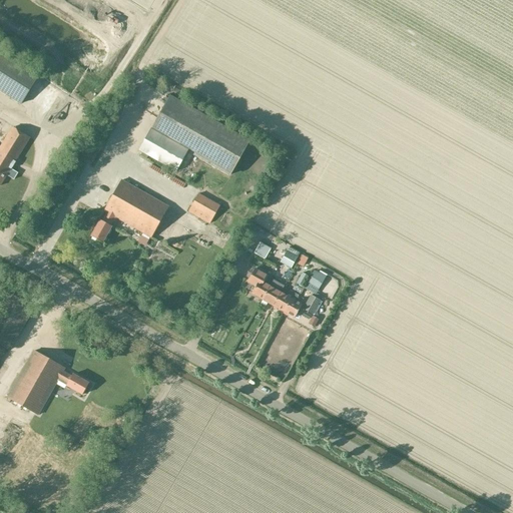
[(0,91),(20,104),(37,78),(0,54),(0,91)]
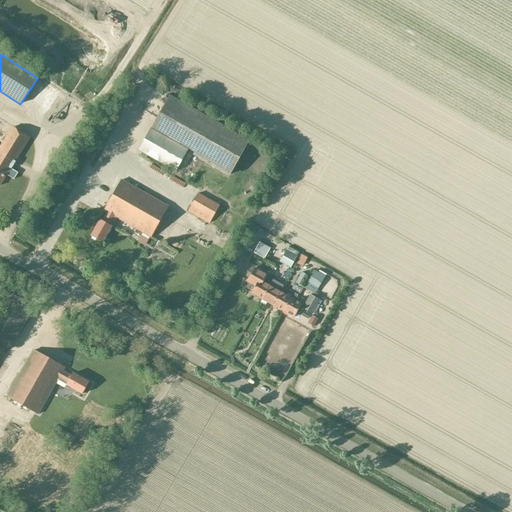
[(169,96),(137,150),(175,172),(187,150),(193,153),(192,156),(227,176),(247,141),(169,96)]
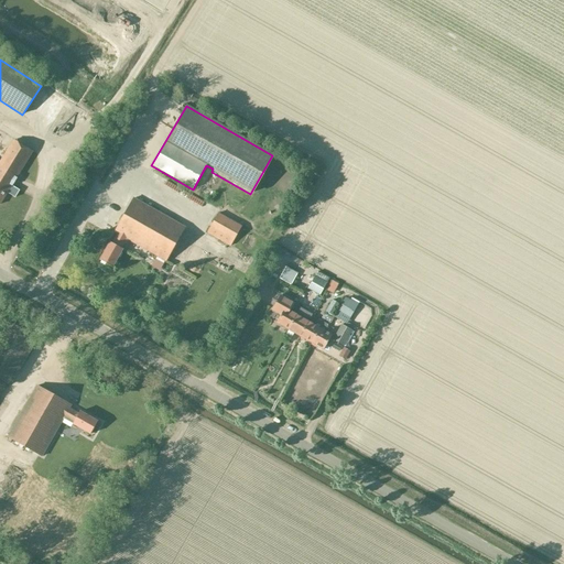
[(17,179),(17,177),(32,152),(13,140),(0,161),(0,203),(7,193),(14,197),(19,191),(12,186),(17,179)]
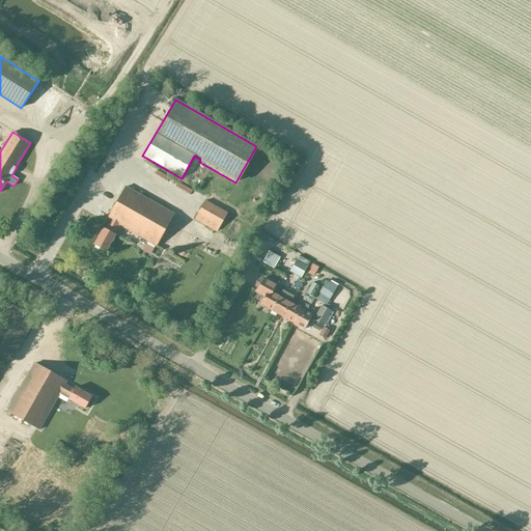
[(94,170),(101,160),(95,157),(89,167),(94,170)]
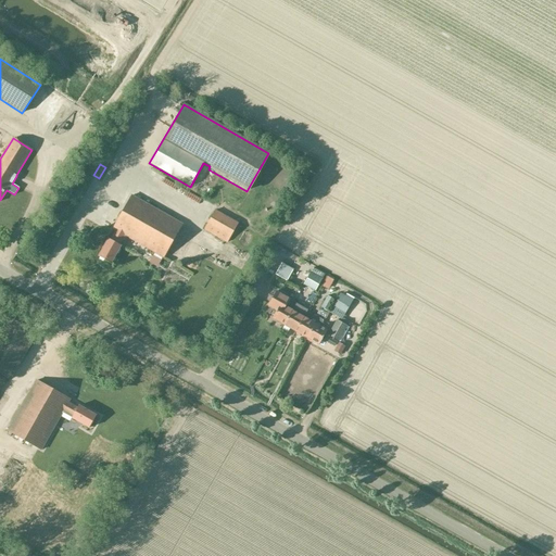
[(51,191),(58,180),(53,177),(47,188),(51,191)]
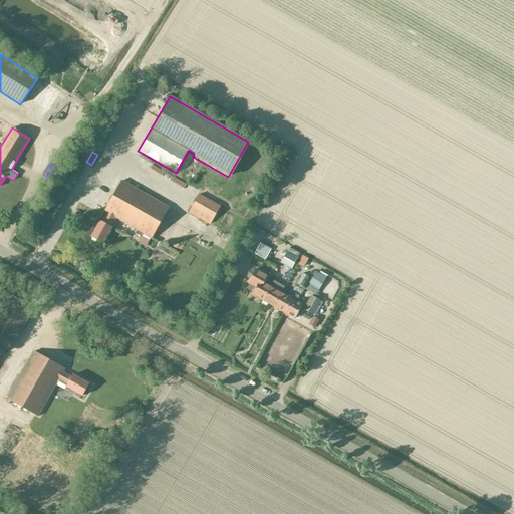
[(151,238),(168,207),(121,181),(104,212),(106,213),(101,222),(99,221),(90,237),(102,243),(111,228),(116,219),(151,238)]
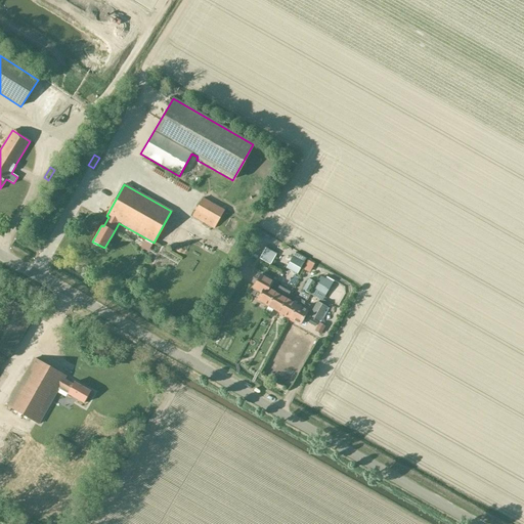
[(213,229),(224,210),(202,198),(191,216),(213,229)]
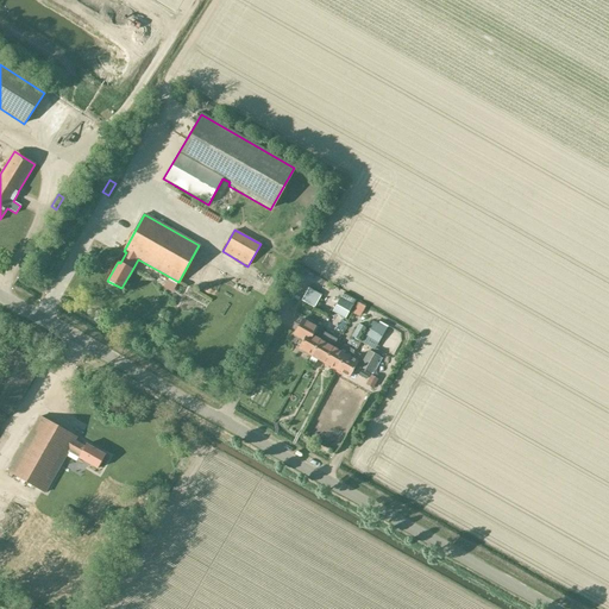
[(314,307),(321,295),(308,288),(301,300),(314,307)]
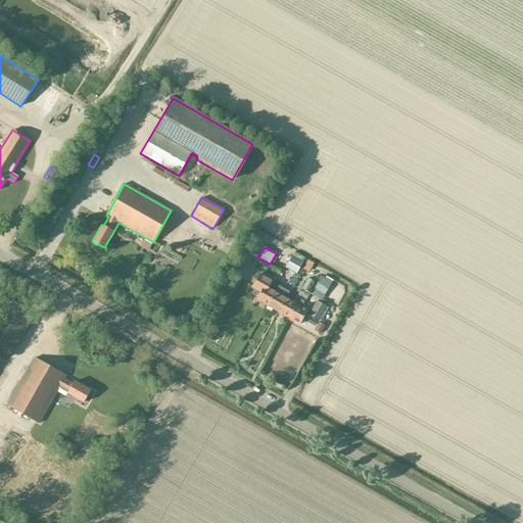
[(292,256),(285,268),(296,274),(303,263),(292,256)]
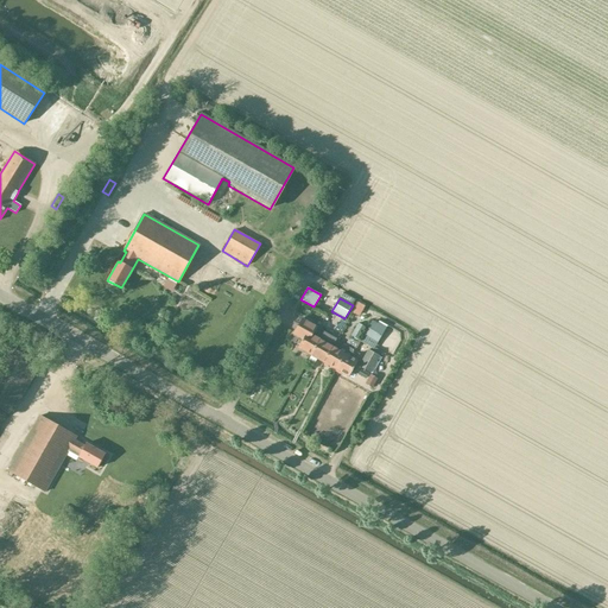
[(297,348),(310,355),(320,340),(323,333),(318,330),(314,336),(311,335),(316,327),(302,318),(292,334),(302,340),(297,348)]
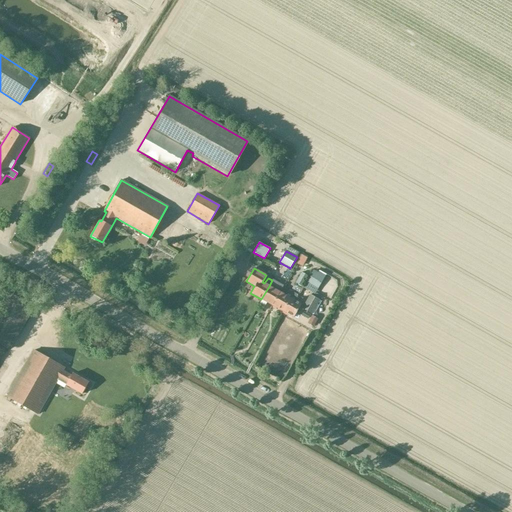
[(301,272),(295,283),(301,286),(307,276),(301,272)]
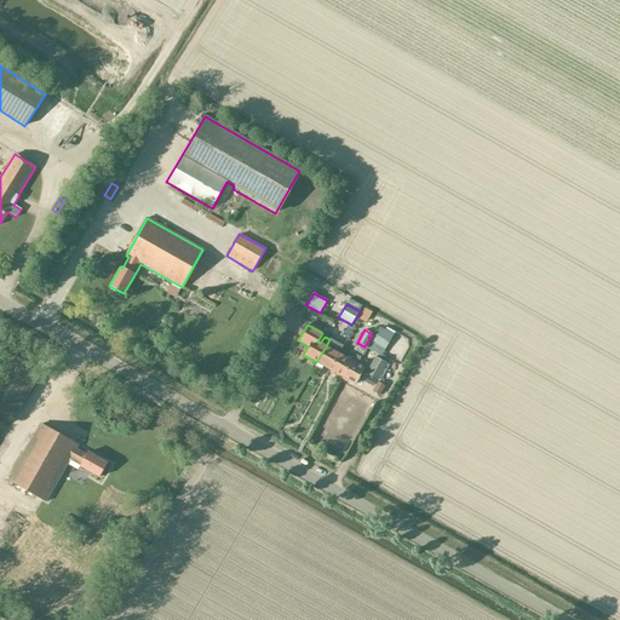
[(316,362),(329,369),(338,354),(339,354),(344,345),(331,338),(329,339),(326,346),(316,362)]
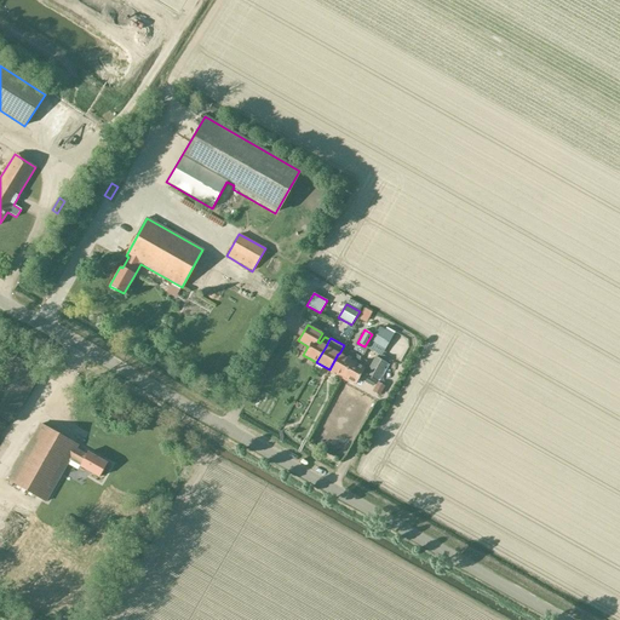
[(343,377),(355,354),(350,351),(345,357),(339,354),(338,354),(329,369),(343,377)]
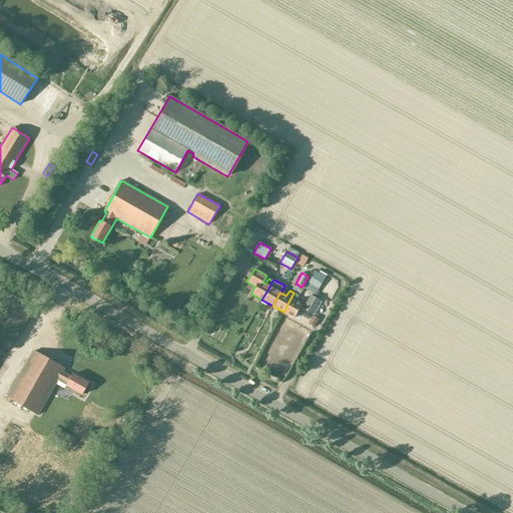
[(294,293),(284,312),(294,318),(302,305),(296,302),(299,295),(294,293)]
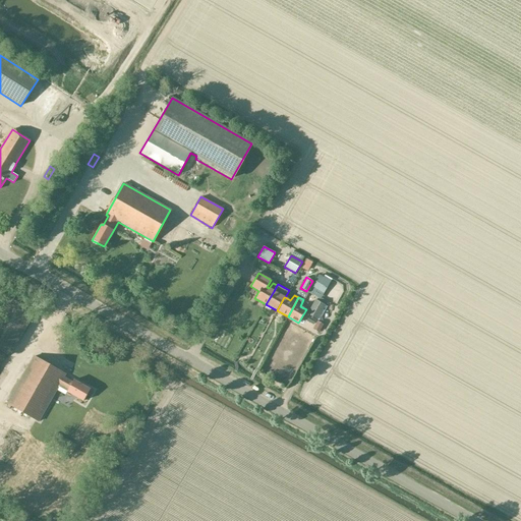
[(315,299),(307,313),(317,320),(326,305),(315,299)]
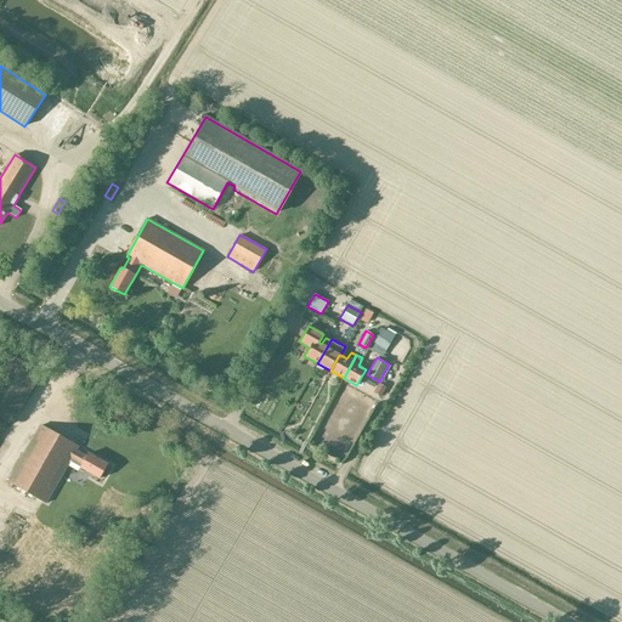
[(379,384),(374,391),(382,395),(385,388),(379,384)]
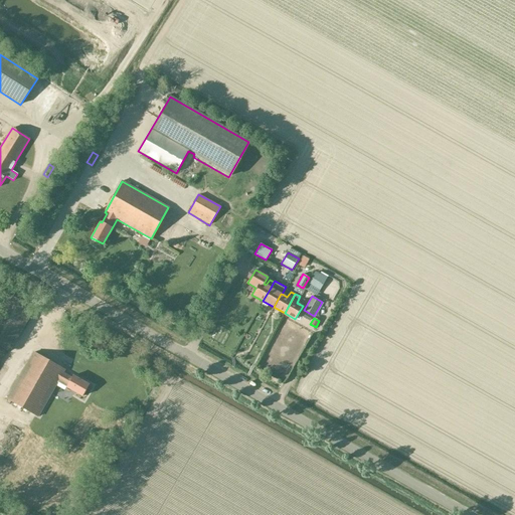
[(81,396),(89,384),(72,375),(71,377),(62,372),(64,370),(33,352),(7,399),(37,416),(58,380),(66,385),(66,387),(81,396)]
